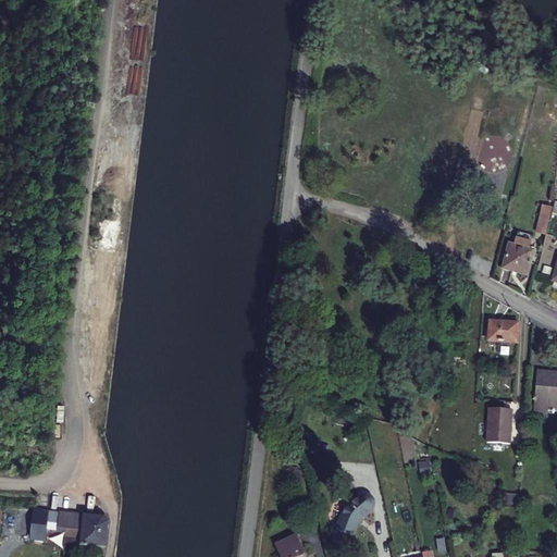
[(536,232),(547,233),(551,205),(541,203),(536,232)]
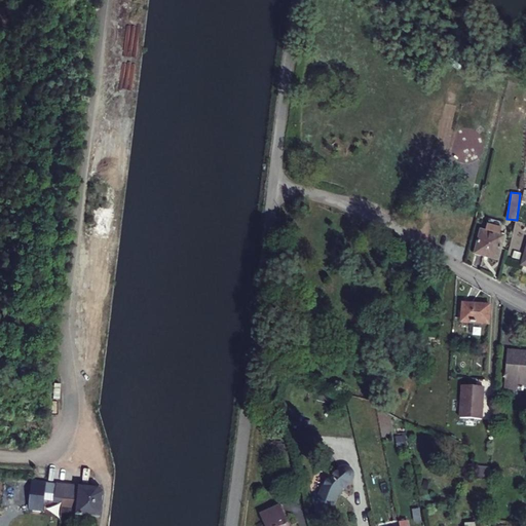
[(485,233),(499,237),(501,229),(487,226),(485,233)]
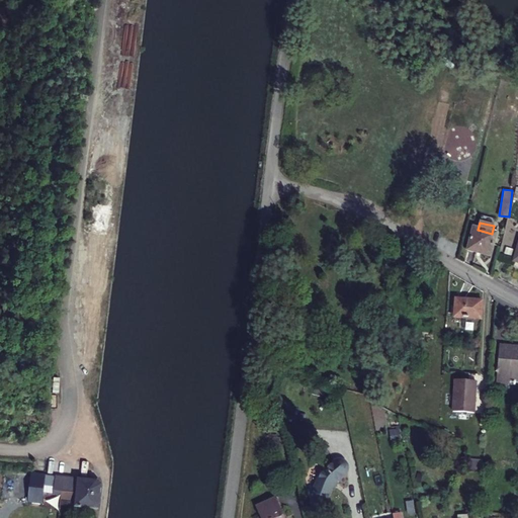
[(473,229),(467,251),(471,252),(478,253),(490,257),(496,235),(492,234),(478,230),(473,229)]
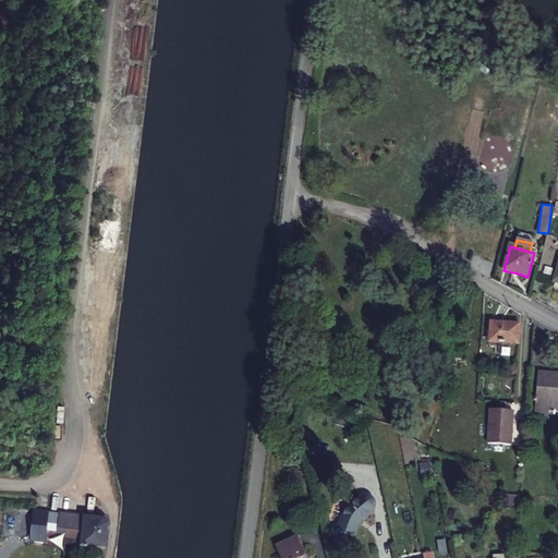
[(499,323),(498,343),(519,344),(521,324),(499,323)]
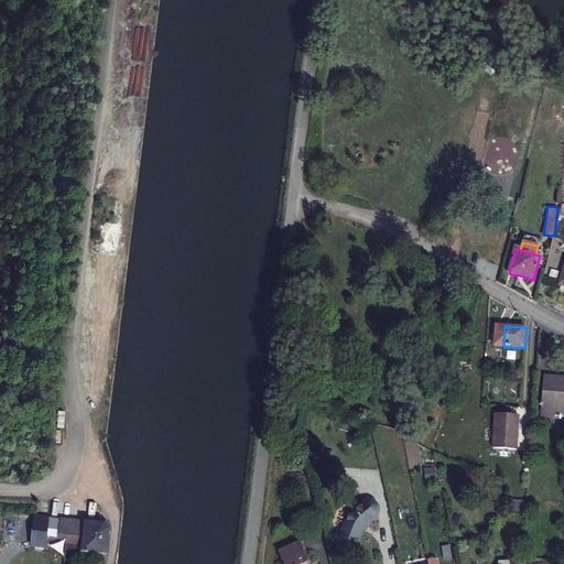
[(563,378),(552,377),(550,415),(557,415),(559,407),(563,405),(563,378)]
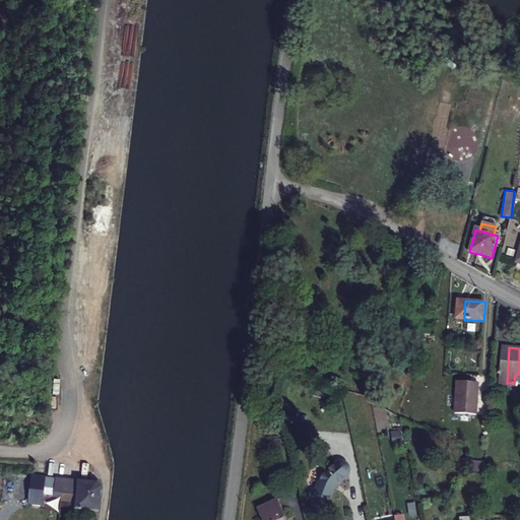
[(457,379),(454,412),(475,413),(478,382),(457,379)]
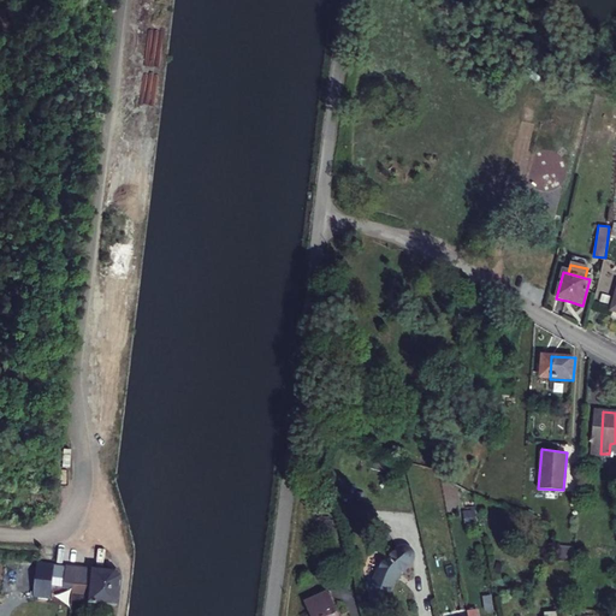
[(369,504),(351,502),(349,513),(368,515),(369,504)]
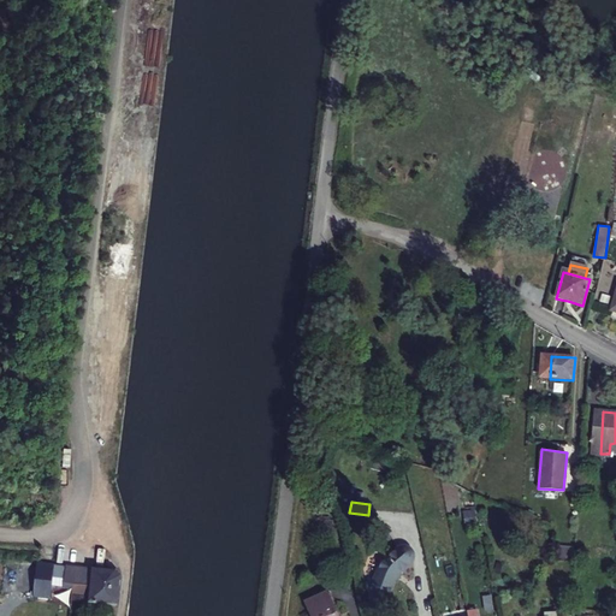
[(380,569),(375,581),(371,593),(372,600),(377,605),(381,605),(384,604),(386,603),(389,599),(392,591),(394,584),(401,584),(404,576),(402,573),(412,563),(414,560),(416,555),(414,551),(408,549),(403,548),(396,552),(385,563),(380,569)]
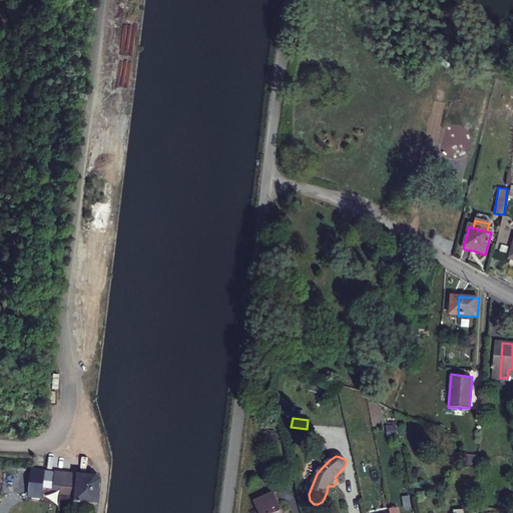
[(42,494),(44,469),(29,468),(26,493),(42,494)]
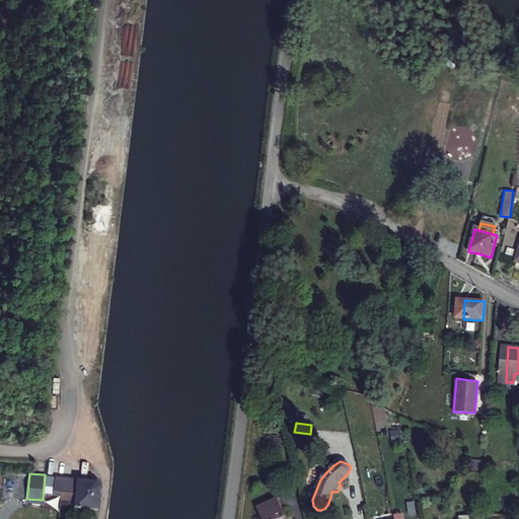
[(53,494),(61,495),(59,506),(59,513),(74,515),(73,508),(97,511),(101,489),(101,488),(100,485),(98,483),(95,480),(78,479),(77,480),(71,479),(55,477),(53,494)]
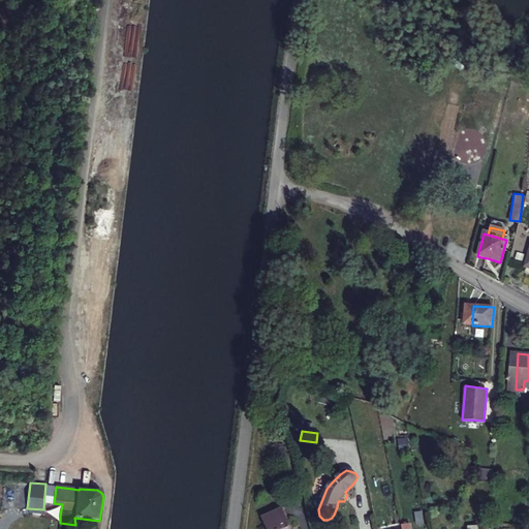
[(291,528),(285,511),(263,520),(268,528),(291,528)]
